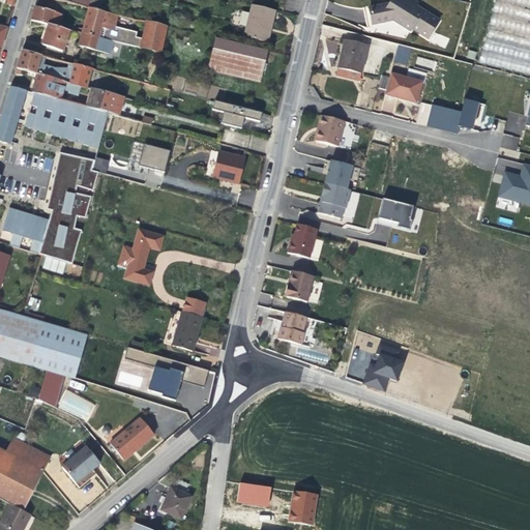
[(98,12),(101,1),(97,0),(91,0),(89,9),(98,12)]
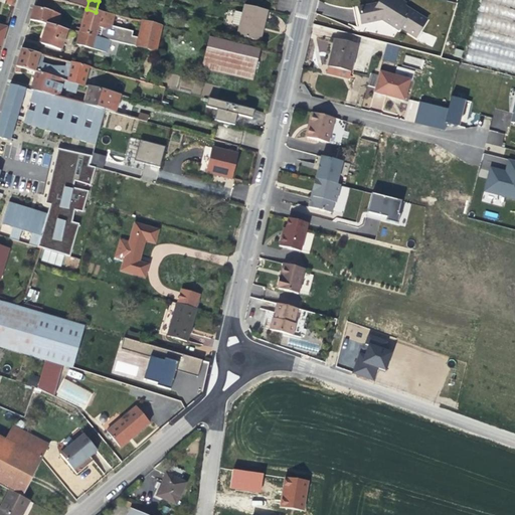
[(403,7),(393,1),(391,0),(380,0),(378,5),(358,9),(361,24),(381,20),(398,31),(399,29),(415,38),(425,21),(403,7)]
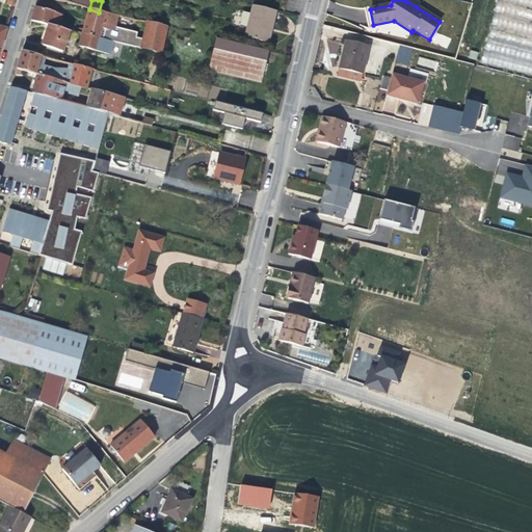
[(531,0),(497,0),(481,67),(531,79),(531,0)]
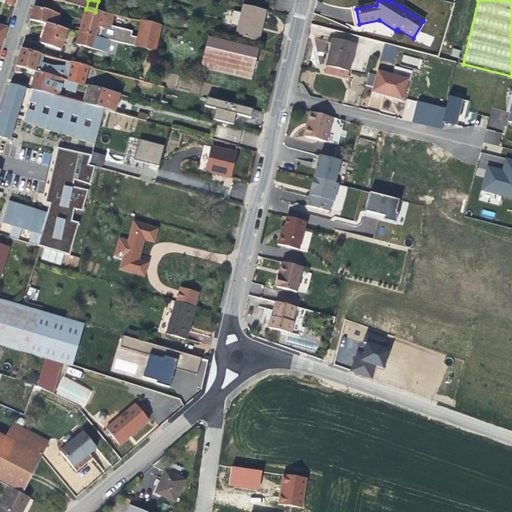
[(262,25),(265,10),(243,5),(241,14),(238,28),(236,36),(255,41),(258,28),(261,28),(262,25)]
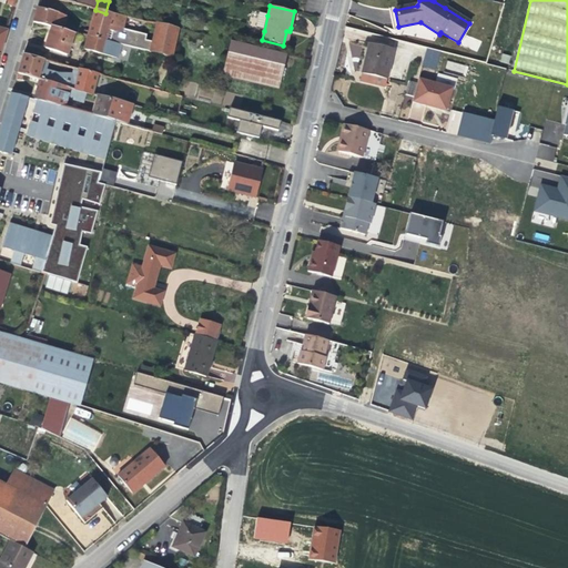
[(64,28),(67,18),(59,16),(59,14),(38,9),(33,23),(52,29),(70,33),(71,33),(72,30),(64,28)]
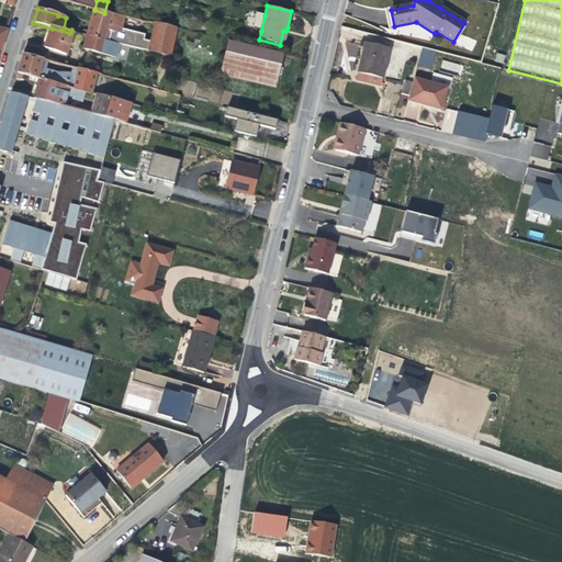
[(121,35),(124,18),(113,14),(104,13),(94,10),(94,11),(92,19),(88,33),(85,32),(83,37),(87,37),(117,46),(119,43),(120,35),(121,35)]
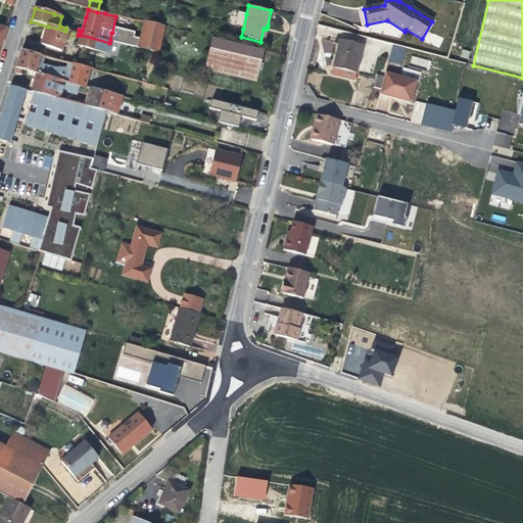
[(243,29),(246,14),(239,12),(236,27),(236,28),(236,29),(239,29),(239,28),(243,29)]
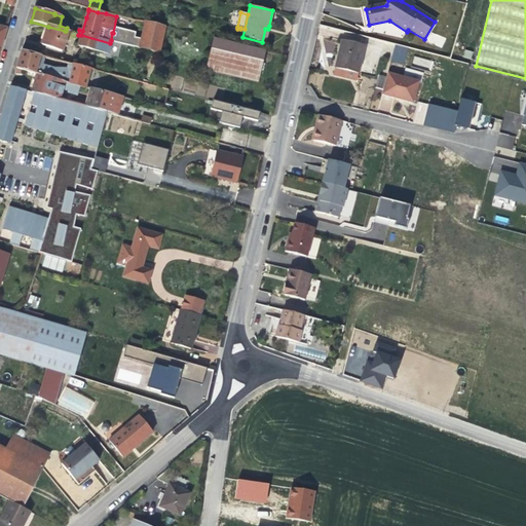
[(140,49),(146,23),(132,20),(127,41),(125,46),(140,49)]
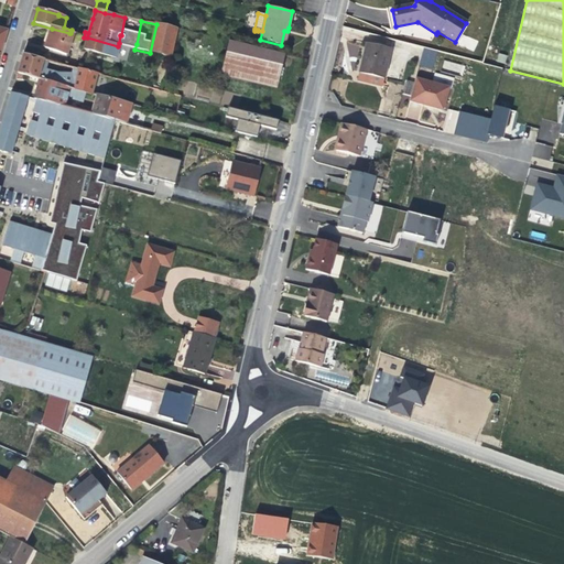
[(169,57),(176,29),(156,24),(150,53),(169,57)]
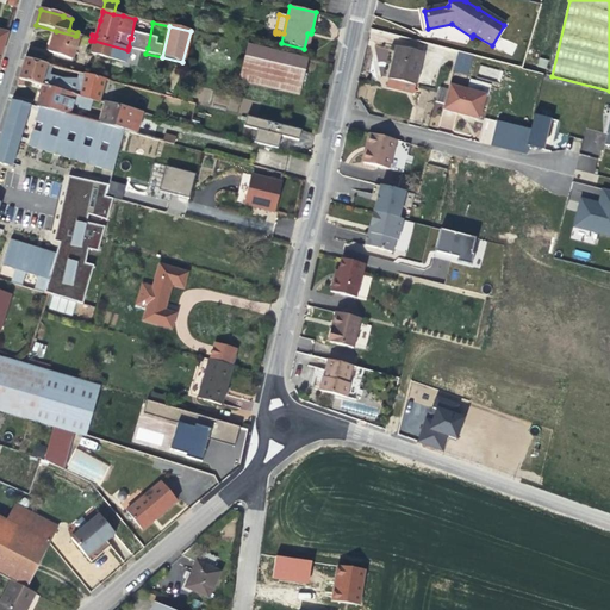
[(72,62),(80,37),(76,36),(75,36),(56,31),(53,42),(49,54),(72,62)]
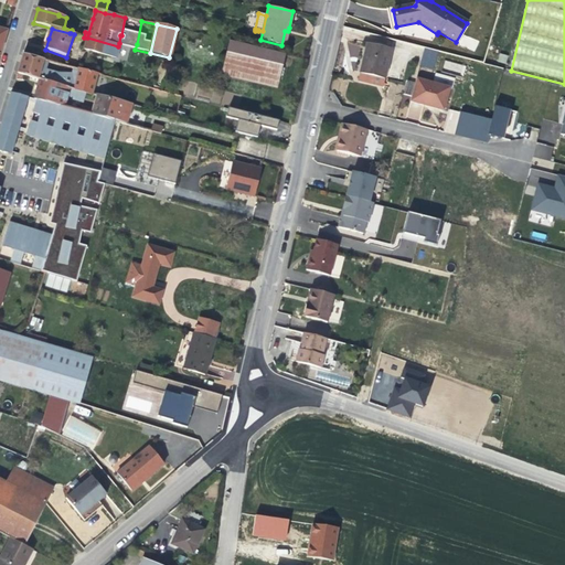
[(116,60),(120,46),(118,46),(87,38),(84,51),(116,60)]
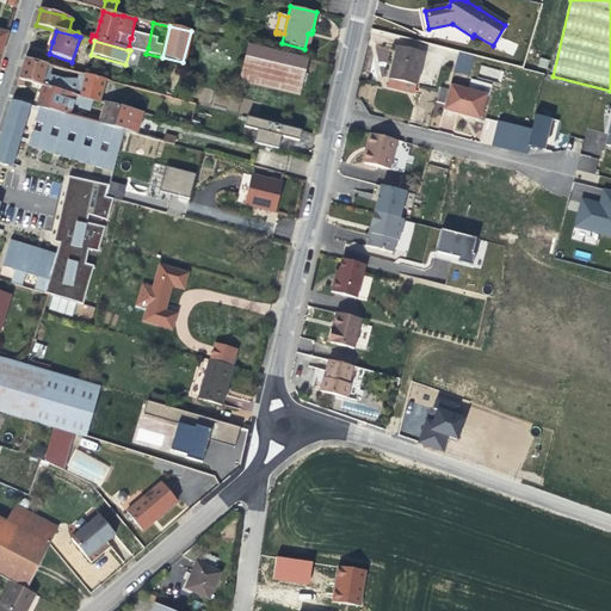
[(297,97),(307,60),(270,50),(250,45),(240,82),(297,97)]
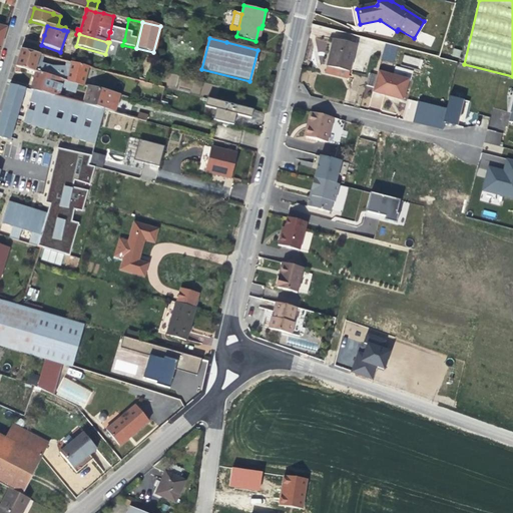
[(349,72),(355,45),(333,40),(327,67),(349,72)]
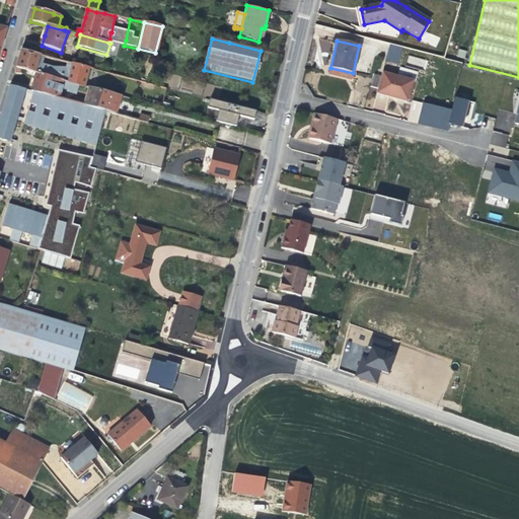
[(389,46),(385,61),(397,64),(401,48),(389,46)]
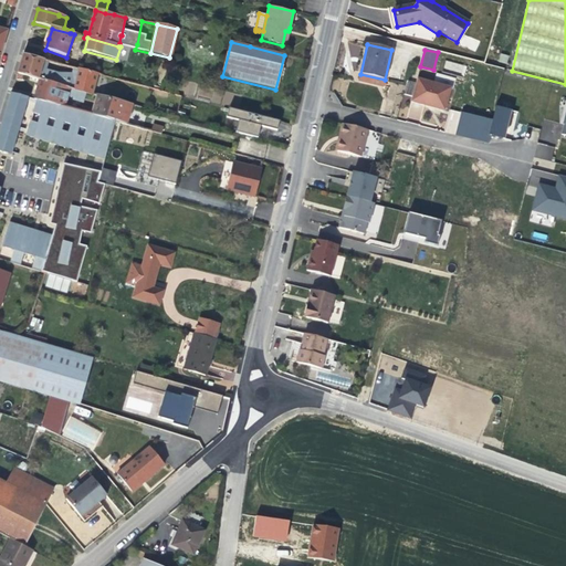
[(42,70),(44,62),(23,55),(19,67),(17,75),(39,82),(55,86),(59,75),(42,70)]
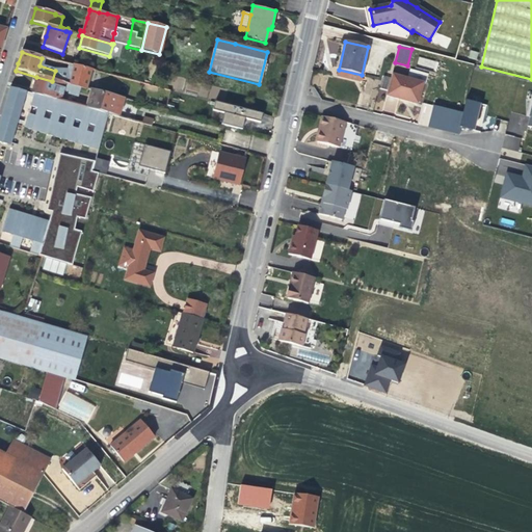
[(419,57),(418,64),(434,68),(435,60),(419,57)]
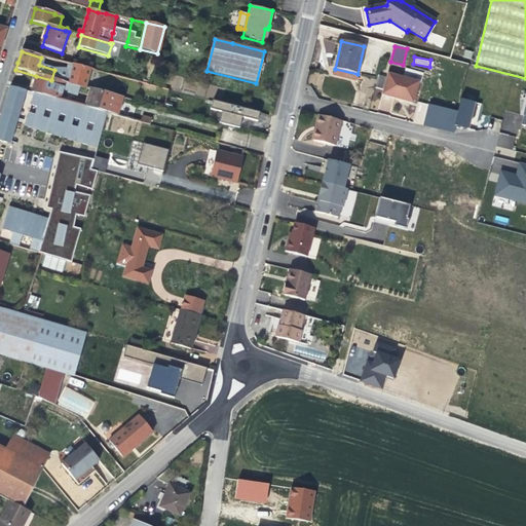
[(85,89),(90,70),(68,65),(67,70),(72,71),(70,77),(62,74),(59,82),(65,84),(85,89)]
